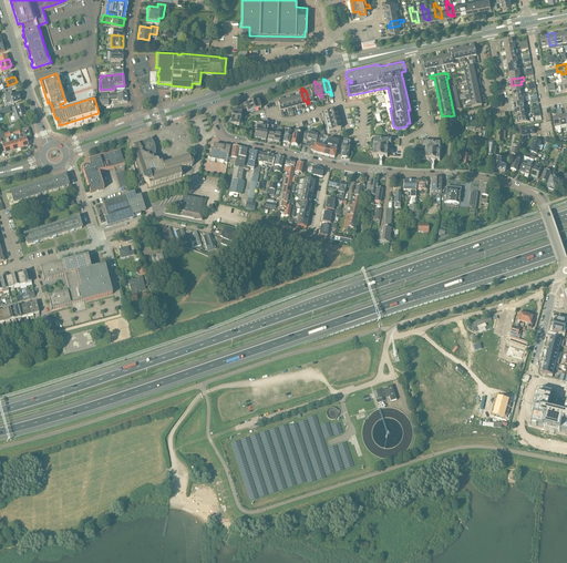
[(11,92),(11,89),(4,91),(7,99),(12,96),(13,100),(21,98),(19,90),(11,92)]
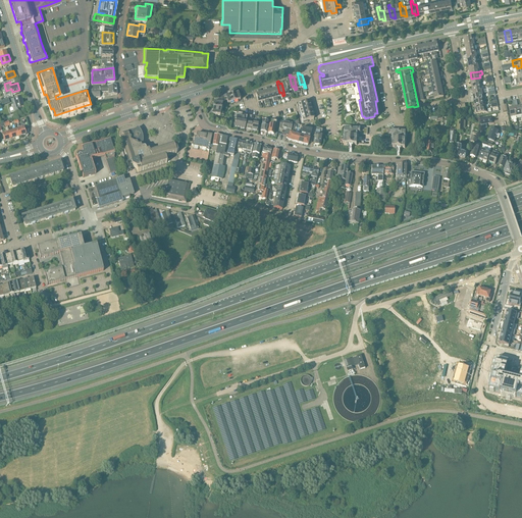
[(117,91),(116,82),(100,84),(100,83),(89,83),(90,93),(100,93),(100,88),(108,87),(109,92),(117,91)]
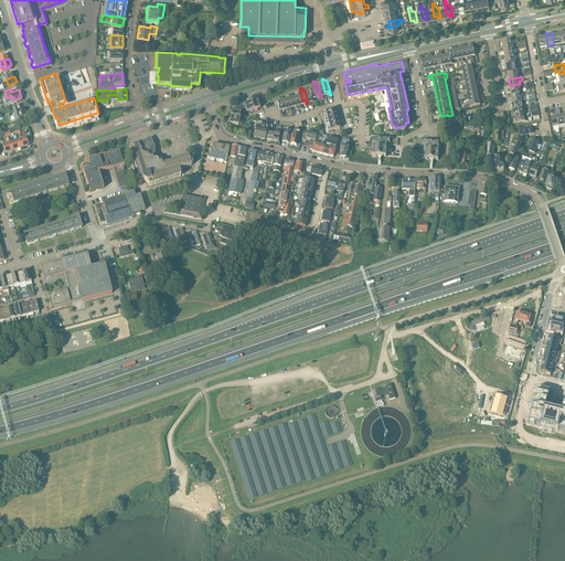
[(230,119),(230,122),(231,122),(232,119),(238,122),(242,106),(245,105),(246,108),(259,104),(258,98),(260,97),(259,95),(236,102),(235,106),(232,106),(230,119)]
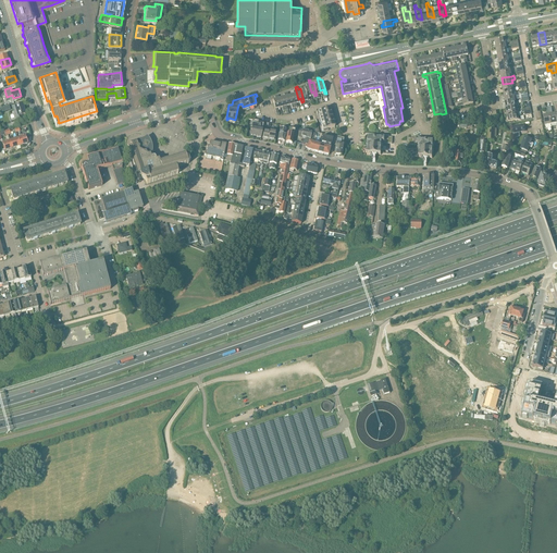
[(517,96),(505,98),(506,105),(516,102),(518,102),(517,96)]
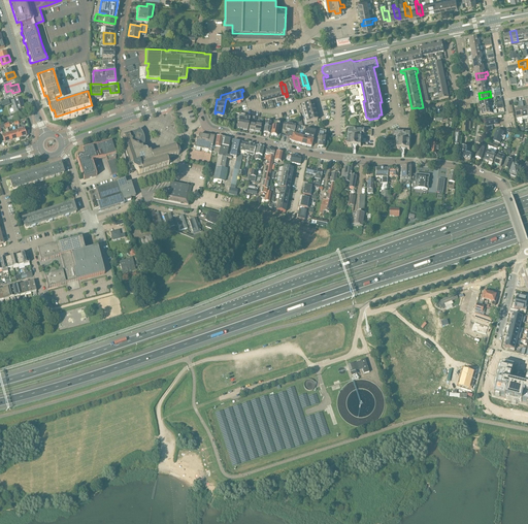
[(24,104),(21,95),(13,98),(14,99),(12,100),(14,104),(12,104),(13,107),(15,107),(15,109),(10,111),(11,115),(17,112),(18,113),(23,112),(21,105),(24,104)]
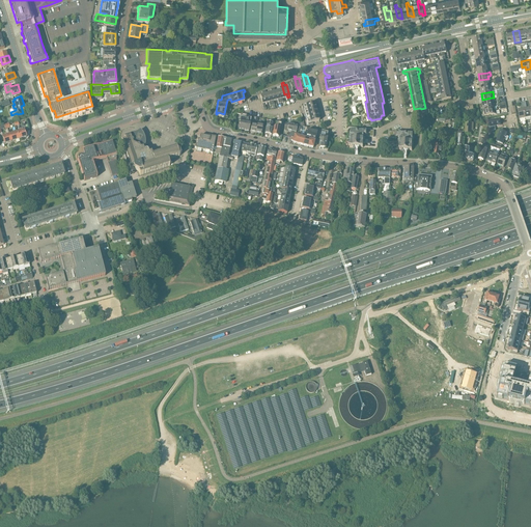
[(318,117),(314,100),(308,101),(307,100),(302,102),(303,106),(304,105),(308,121),(313,120),(312,118),(318,117)]
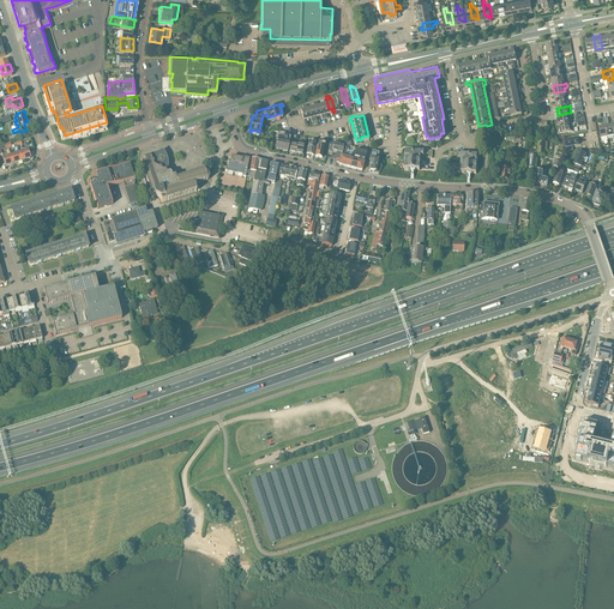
[(572,120),(559,122),(560,130),(572,128),(575,128),(573,124),(572,124),(572,120)]
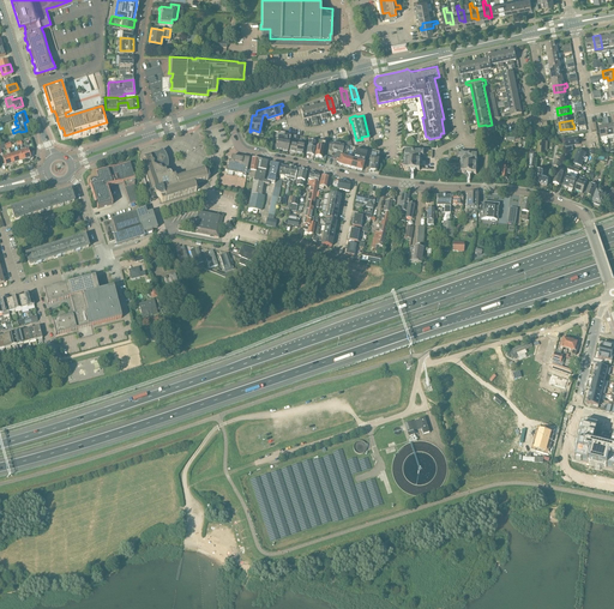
[(317,143),(315,152),(321,154),(323,151),(323,149),(324,145),(325,140),(325,137),(321,136),(320,139),(318,138),(317,143)]
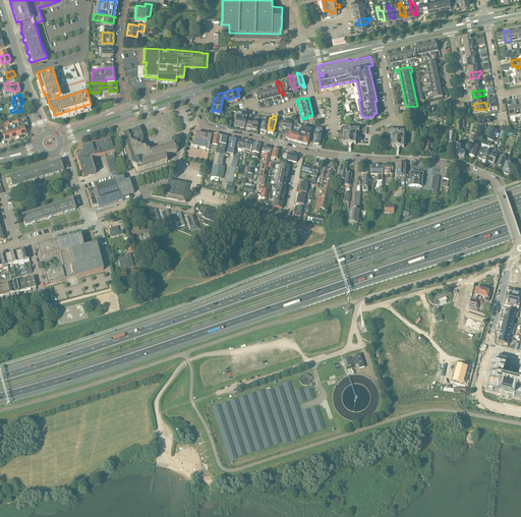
[(279,123),(278,126),(284,127),(285,124),(290,125),(292,125),(293,121),(291,121),(291,119),(280,117),(279,123)]
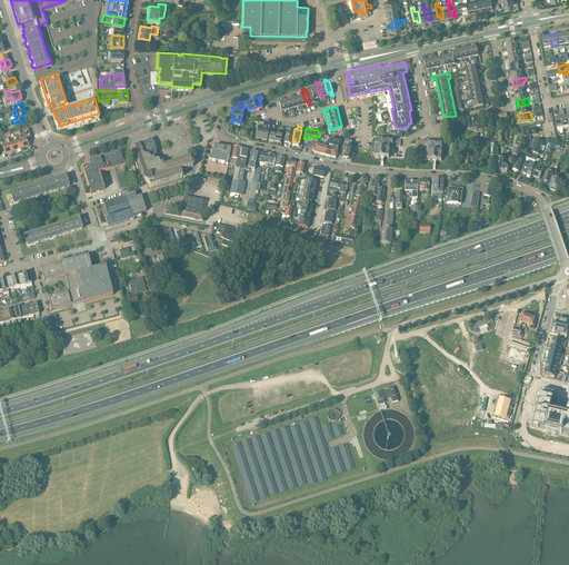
[(26,135),(18,138),(20,146),(28,142),(26,135)]
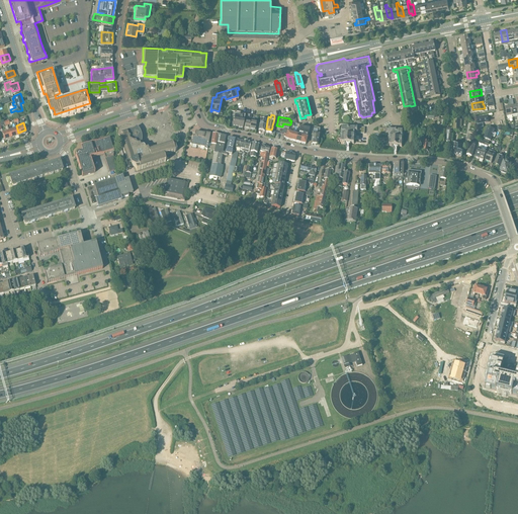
[(118,137),(118,138),(119,138),(119,139),(119,140),(120,140),(120,139),(122,147),(121,148),(123,157),(125,156),(127,160),(127,163),(131,162),(136,164),(137,167),(140,166),(165,158),(166,158),(165,155),(164,155),(163,153),(174,149),(175,149),(174,147),(176,146),(175,142),(173,143),(172,140),(149,147),(148,145),(146,146),(141,143),(141,141),(142,140),(142,138),(142,137),(142,135),(142,134),(142,132),(141,131),(141,129),(140,127),(140,126),(139,126),(139,125),(139,124),(138,124),(137,123),(135,125),(125,129),(125,130),(120,131),(121,133),(118,134),(118,135),(119,136),(118,136),(118,137)]
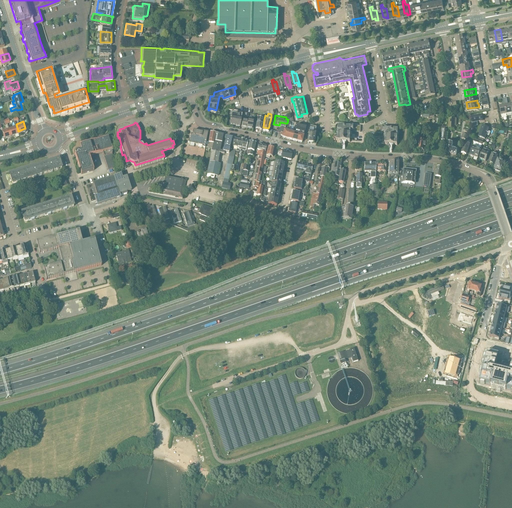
[(298,131),(303,133),(305,125),(296,122),(294,130),(298,131)]
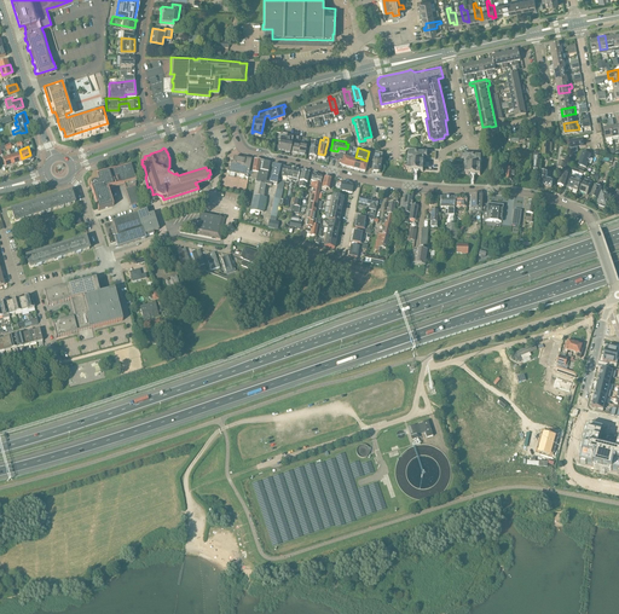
[(435,148),(427,148),(427,149),(409,149),(408,167),(423,167),(423,152),(427,154),(427,155),(435,156),(435,148)]
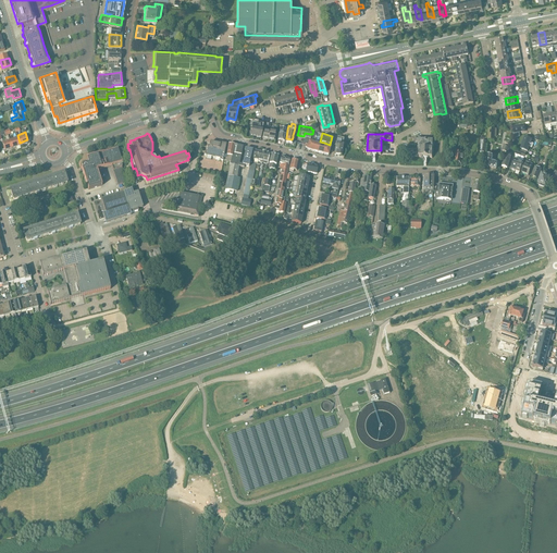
[(523,149),(525,150),(527,150),(529,143),(532,144),(533,139),(531,138),(532,136),(524,133),(520,145),(524,146),(523,149)]
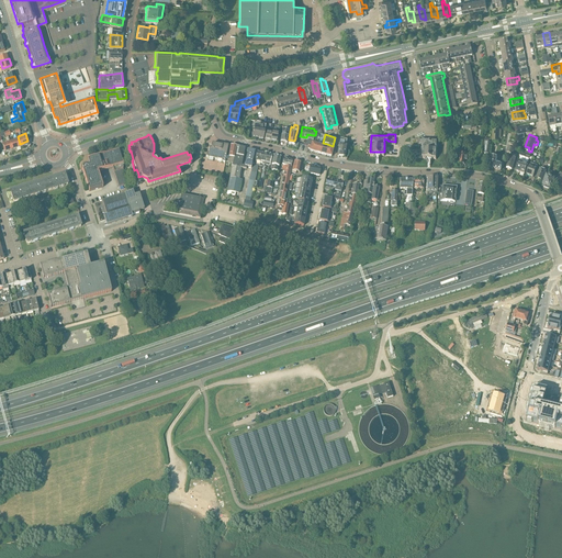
[(338,146),(337,153),(345,154),(346,148),(346,145),(346,144),(347,137),(347,136),(340,135),(339,138),(339,142),(338,142),(338,146)]
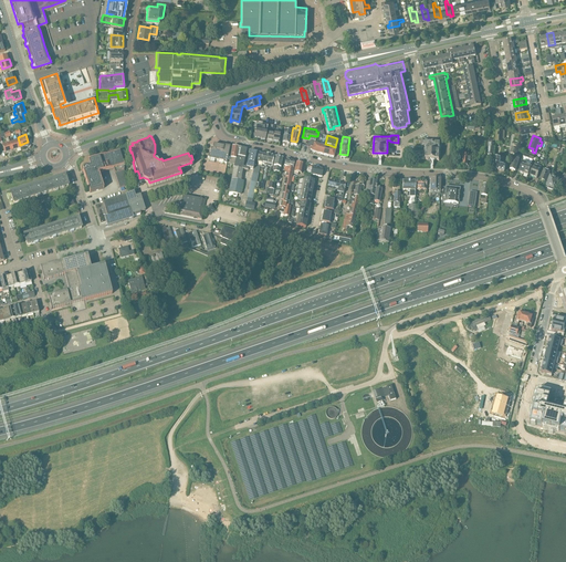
[(416,136),(415,143),(423,144),(423,142),(426,142),(426,154),(426,155),(430,156),(433,156),(439,156),(440,143),(440,139),(423,138),(423,137),(416,136)]
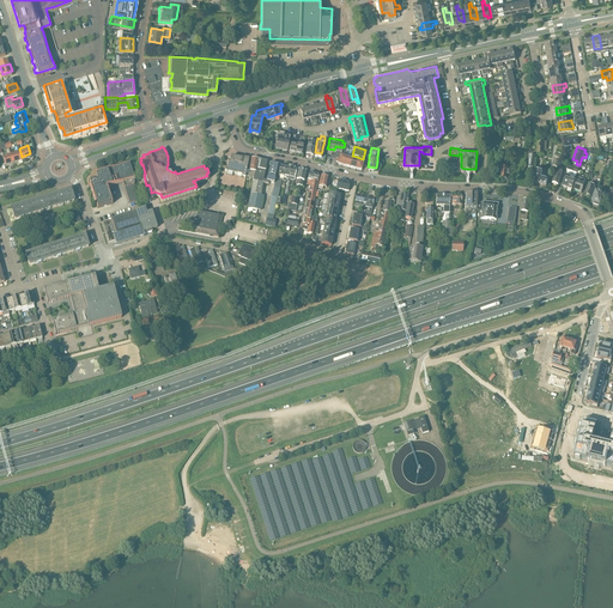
[(19,149),(11,151),(14,159),(22,157),(19,149)]
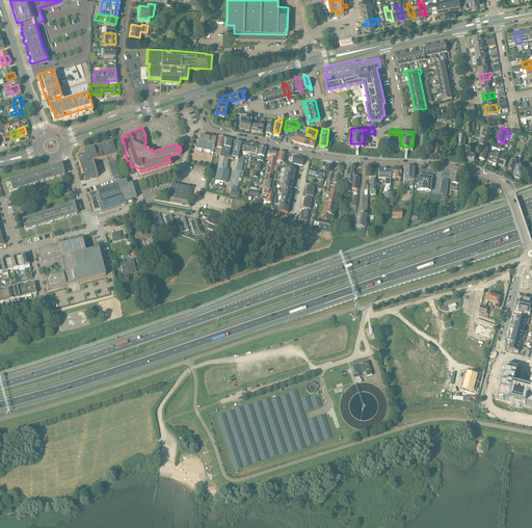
[(4,140),(12,138),(9,131),(2,133),(4,140)]
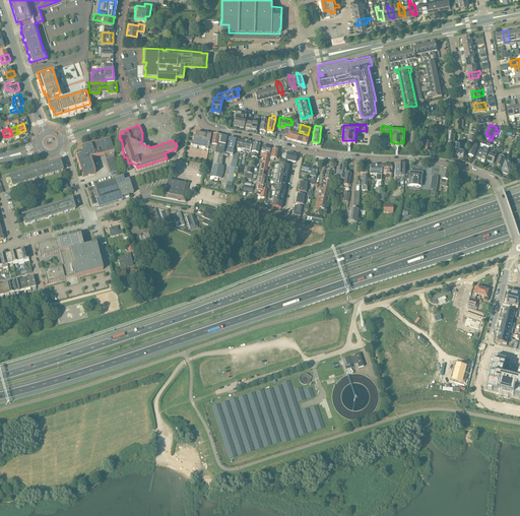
[(192,142),(205,145),(208,146),(208,144),(209,141),(211,131),(204,129),(204,130),(203,130),(199,129),(199,131),(196,130),(195,133),(194,133),(193,138),(192,142)]
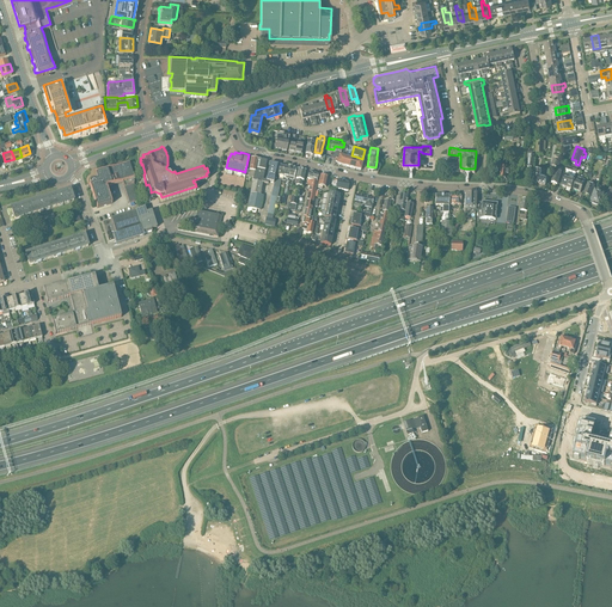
[(246,166),(245,170),(254,171),(257,154),(251,154),(250,157),(250,161),(249,166),(246,166)]
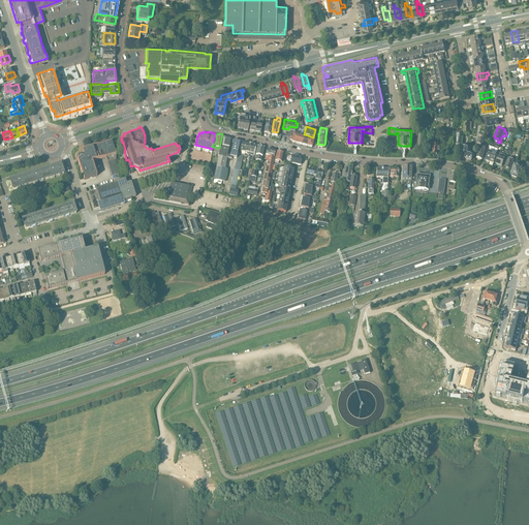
[(219,148),(218,153),(226,155),(230,136),(230,135),(222,133),(219,148)]
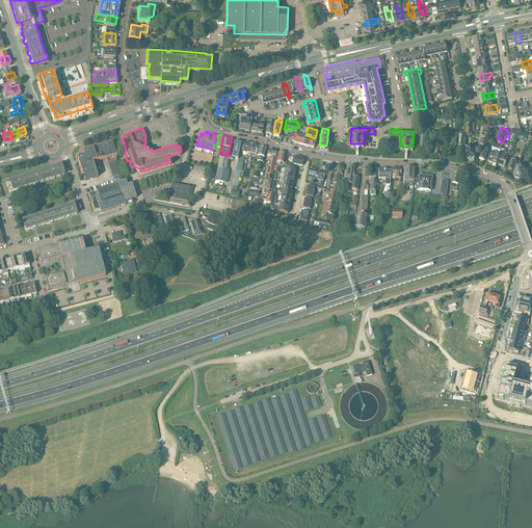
[(78,152),(78,153),(78,154),(79,154),(80,154),(80,155),(80,156),(80,157),(79,158),(85,178),(97,174),(98,174),(94,161),(94,160),(92,159),(95,158),(106,155),(108,160),(112,173),(118,170),(115,162),(116,161),(116,157),(117,154),(118,146),(117,139),(116,137),(113,139),(83,149),(84,150),(83,151),(82,151),(81,151),(80,151),(79,151),(78,151),(78,152)]
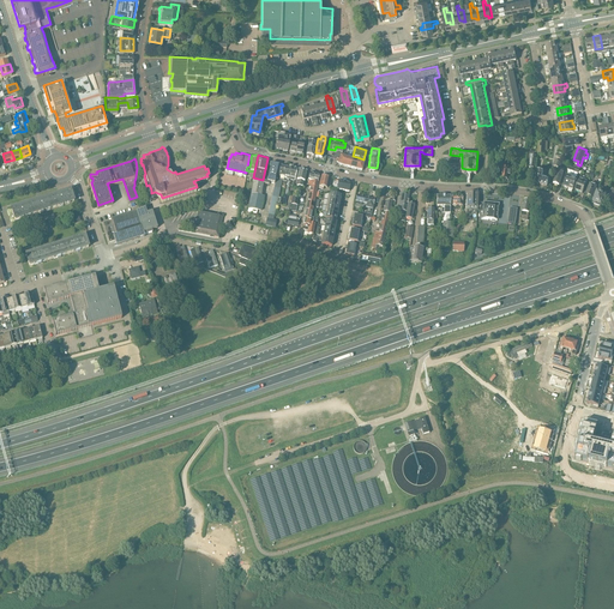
[(275,179),(276,174),(277,168),(278,161),(271,158),(266,178),(275,179)]
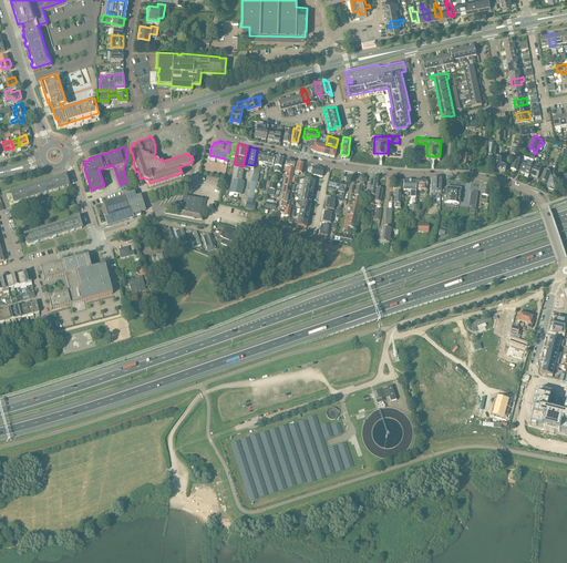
[(276,152),(274,162),(280,163),(282,154),(276,152)]
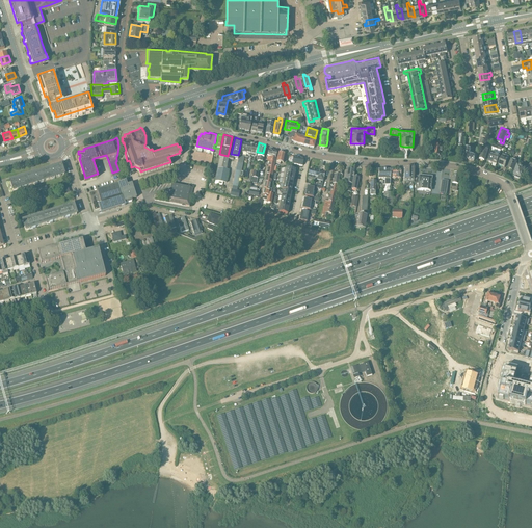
[(471,147),(466,146),(463,153),(462,152),(461,154),(463,155),(463,156),(474,158),(475,153),(469,152),(471,147)]
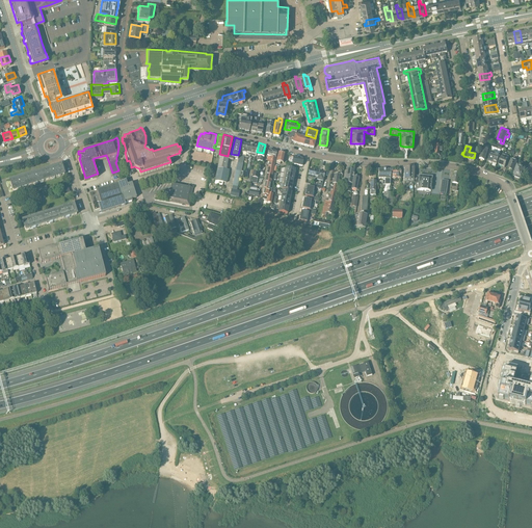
[(285,150),(278,149),(275,160),(280,161),(281,158),(283,159),(285,150)]
